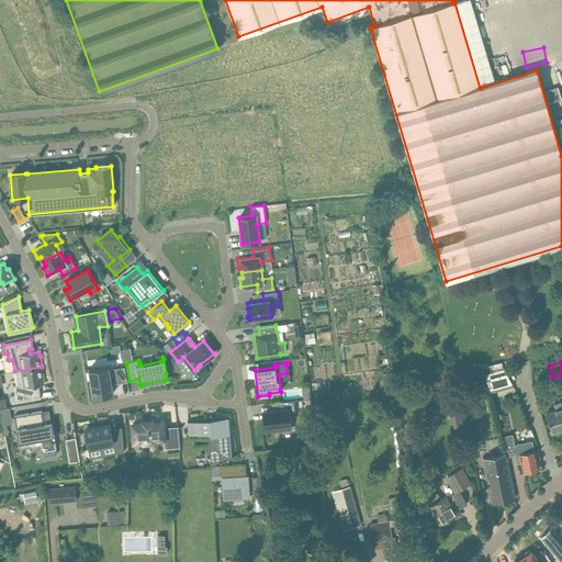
[(127,382),(124,367),(110,370),(110,366),(88,370),(92,397),(114,394),(112,385),(127,382)]
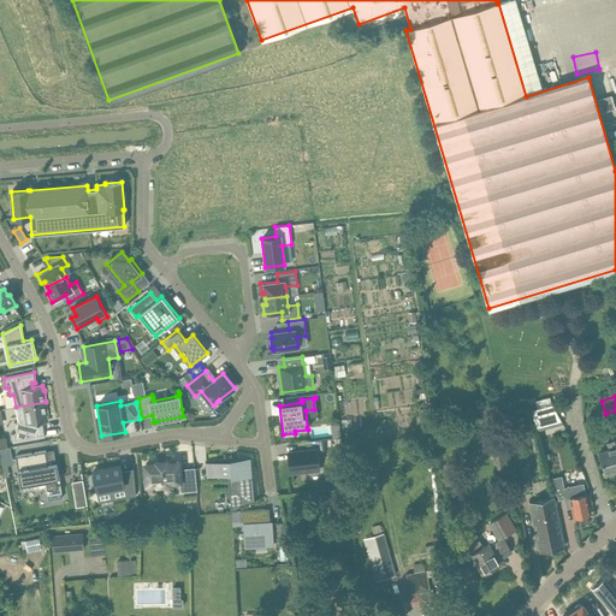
[(16,433),(12,433),(13,443),(45,437),(42,426),(40,426),(39,422),(48,421),(48,420),(47,415),(48,415),(48,414),(46,402),(16,407),(18,422),(15,422),(16,433)]
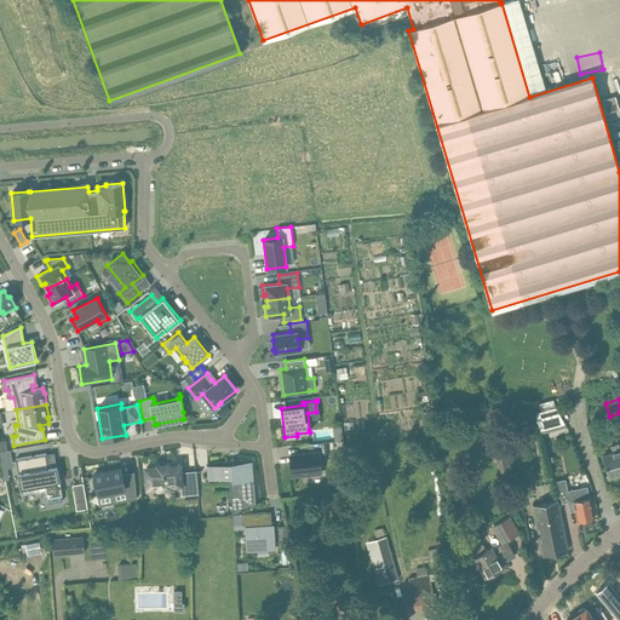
[(556,409),(537,414),(543,434),(561,429),(556,409)]
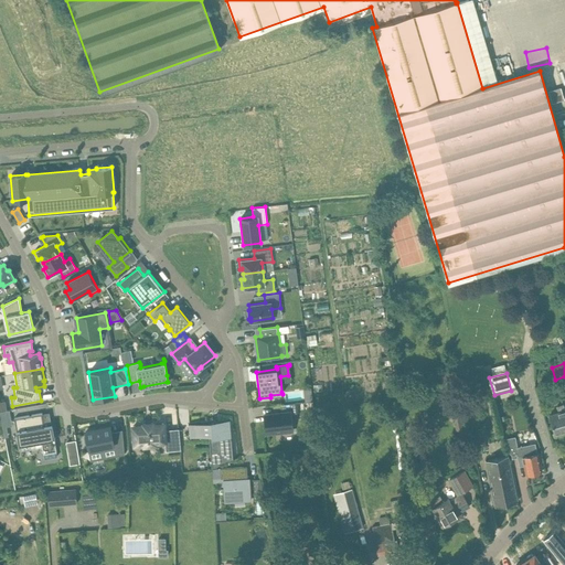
[(564,408),(564,409),(563,404),(556,406),(558,412),(550,414),(555,434),(564,430),(564,408)]
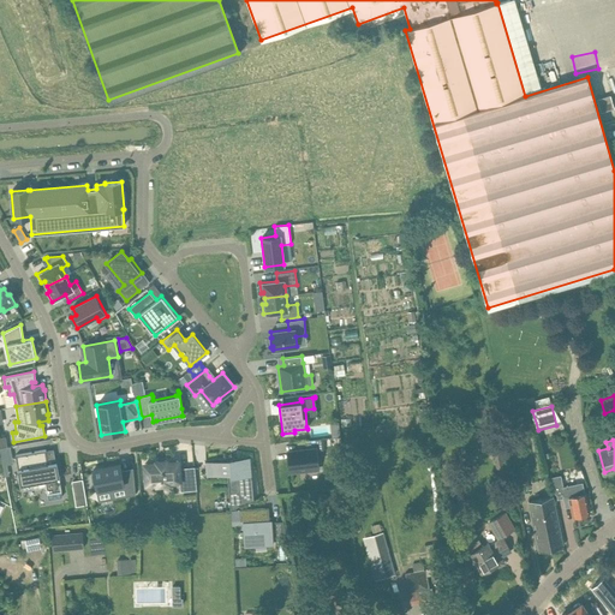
[(7,447),(0,447),(0,451),(3,461),(12,459),(10,446),(7,447)]
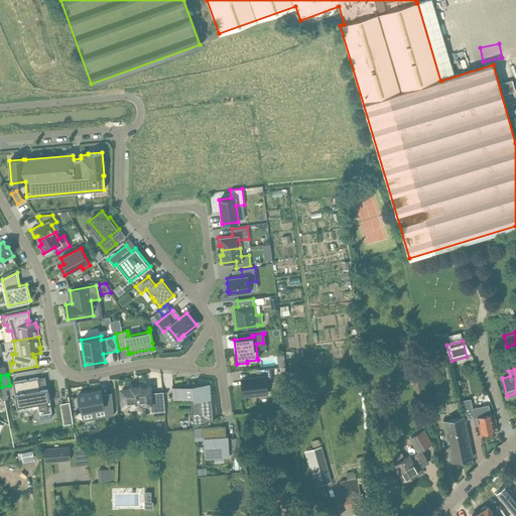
[(38,377),(13,382),(17,407),(18,406),(37,403),(38,408),(39,414),(40,419),(52,417),(51,412),(49,401),(50,401),(50,399),(49,399),(47,388),(46,388),(40,389),(40,388),(38,378),(38,377)]
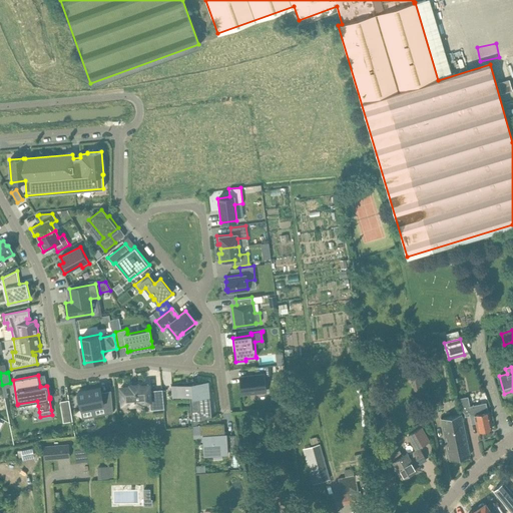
[(264,375),(239,377),(241,394),(266,391),(264,375)]
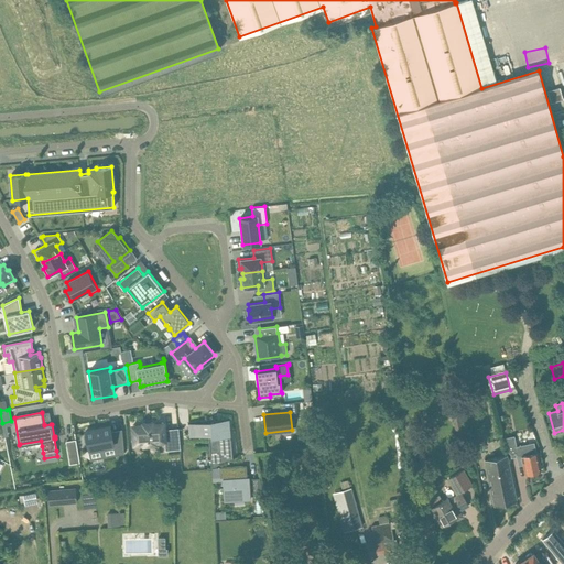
[(461,415),(453,416),(454,432),(463,431),(461,415)]
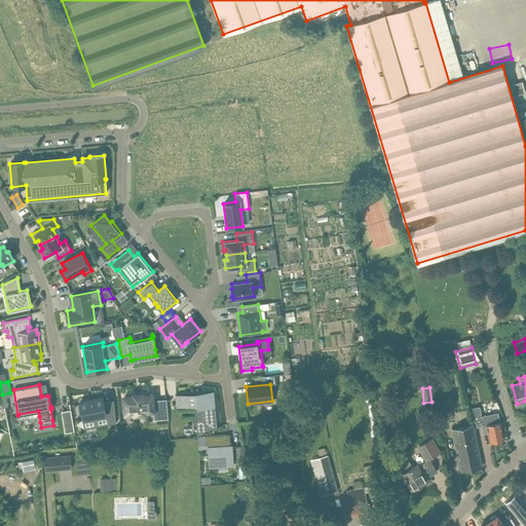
[(195,393),(174,396),(175,408),(193,407),(201,406),(203,423),(195,423),(196,437),(217,427),(214,390),(195,392),(195,393)]
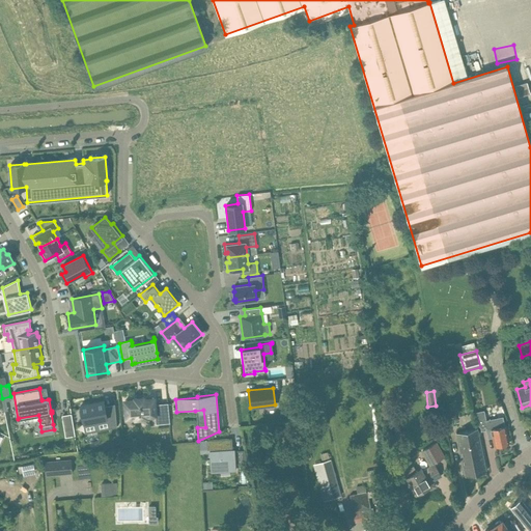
[(135,399),(126,400),(127,417),(136,416),(136,418),(147,417),(146,415),(155,415),(156,424),(170,423),(168,402),(155,404),(154,398),(144,399),(144,397),(135,398),(135,399)]
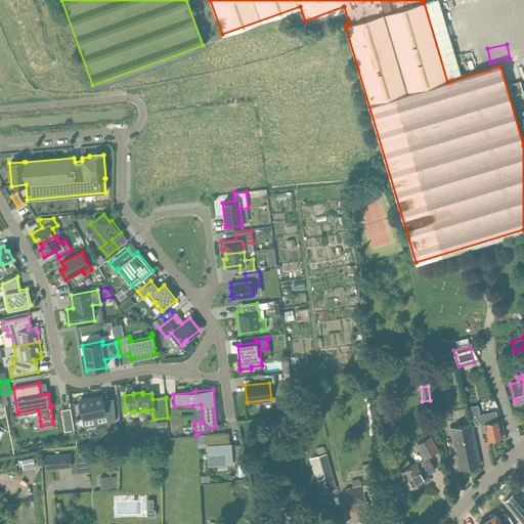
[(80,400),(80,401),(80,403),(81,408),(82,413),(83,417),(84,421),(105,417),(106,421),(115,420),(115,422),(116,422),(114,398),(113,398),(113,400),(108,401),(103,402),(103,398),(102,395),(92,397),(93,398),(80,400)]
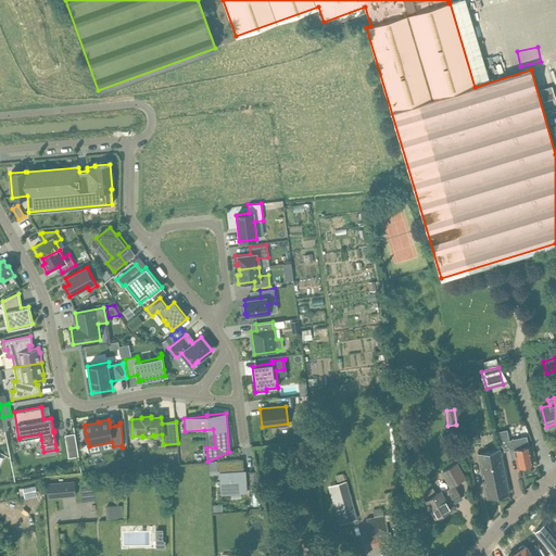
[(475,421),(464,424),(466,438),(477,436),(475,421)]
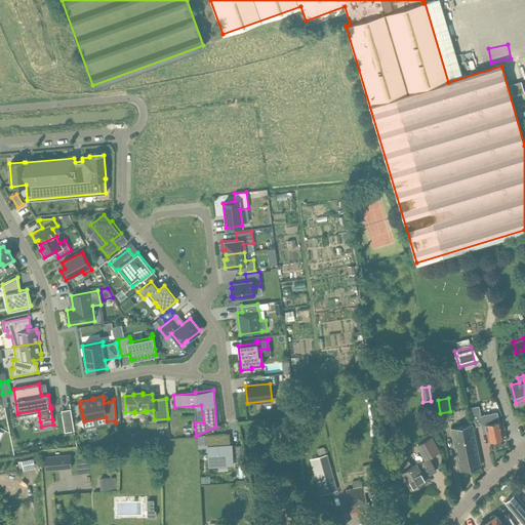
[(500,429),(499,420),(497,421),(496,412),(480,415),(479,408),(469,410),(471,417),(475,421),(481,420),(481,423),(483,433),(488,432),(489,441),(502,439),(502,436),(503,434),(502,431),(501,430),(500,430),(500,429)]
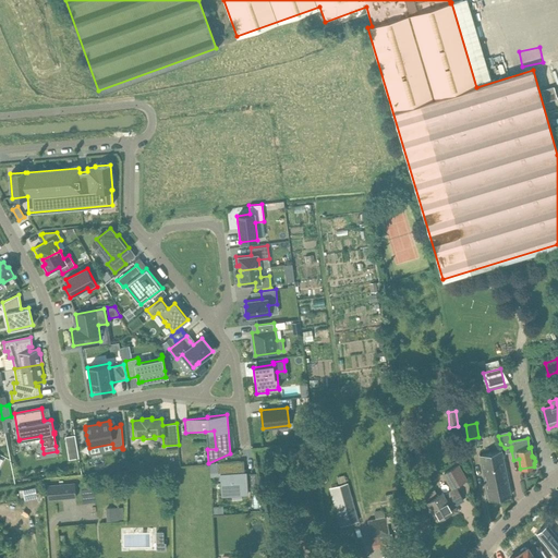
[(511,496),(509,485),(501,451),(480,456),(488,500),(511,496)]
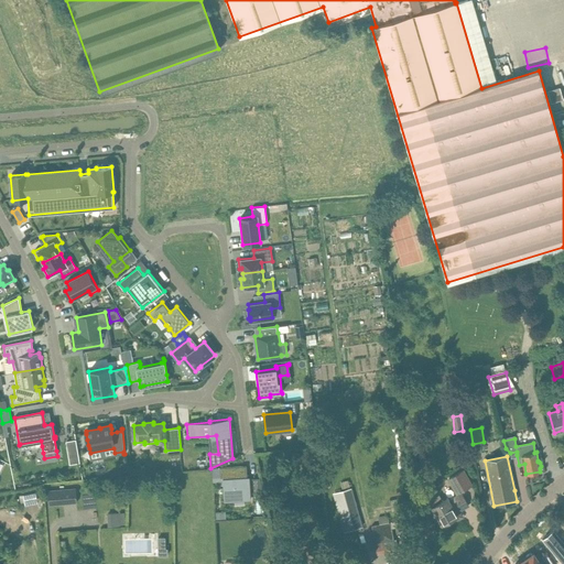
[(246,466),(220,468),(220,477),(223,477),(224,495),(225,495),(225,497),(234,497),(239,497),(249,496),(249,491),(250,491),(249,477),(245,477),(245,475),(247,475),(246,466)]
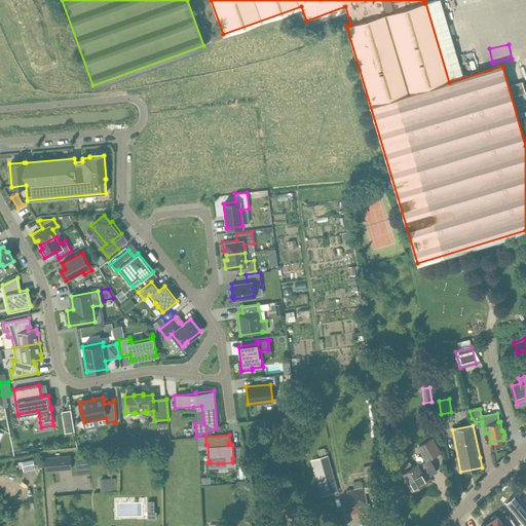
[(434,438),(428,441),(417,447),(425,461),(442,452),(434,438)]
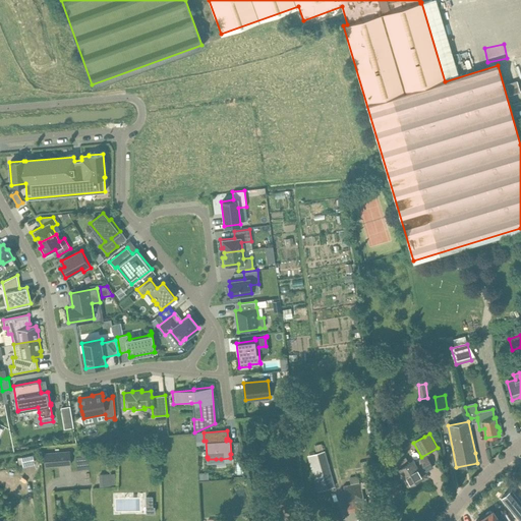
[(240,442),(234,443),(235,455),(242,454),(240,442)]
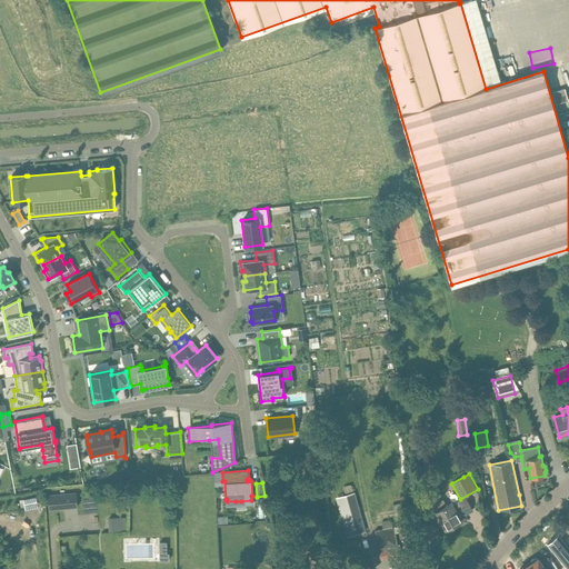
[(355,493),(337,498),(347,537),(365,532),(355,493)]
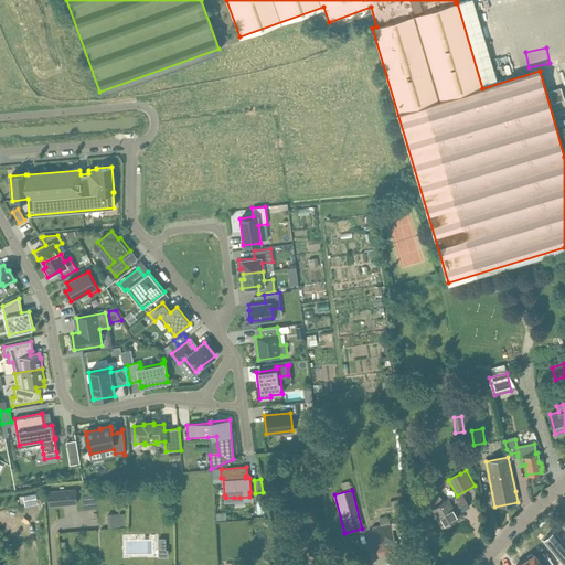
[(21,504),(33,503),(32,492),(19,494),(21,504)]
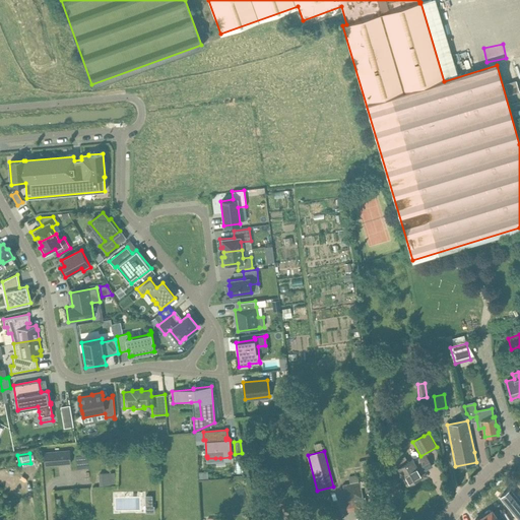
[(432,466),(427,458),(426,455),(413,462),(412,460),(407,463),(404,457),(393,463),(397,469),(395,470),(399,477),(402,475),(407,483),(414,479),(415,482),(424,478),(420,473),(432,466)]
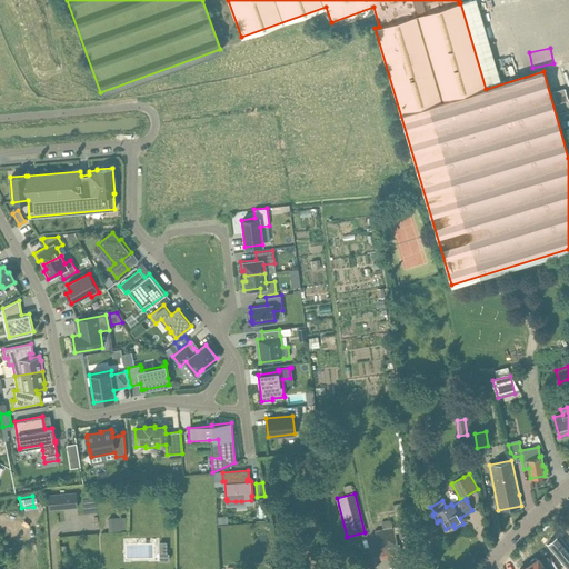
[(120,518),(108,518),(109,531),(121,530),(120,518)]
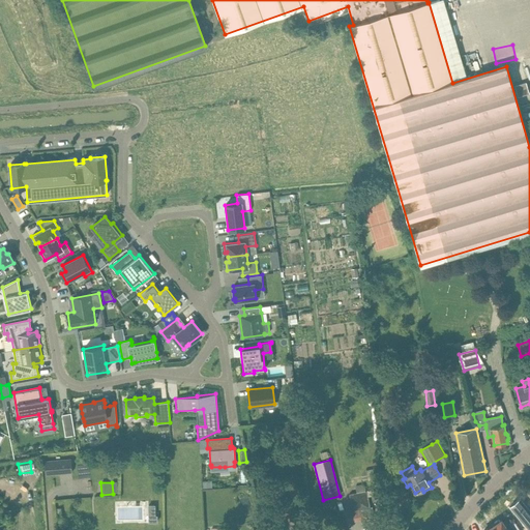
[(379,488),(373,490),(374,496),(375,498),(381,497),(379,488)]
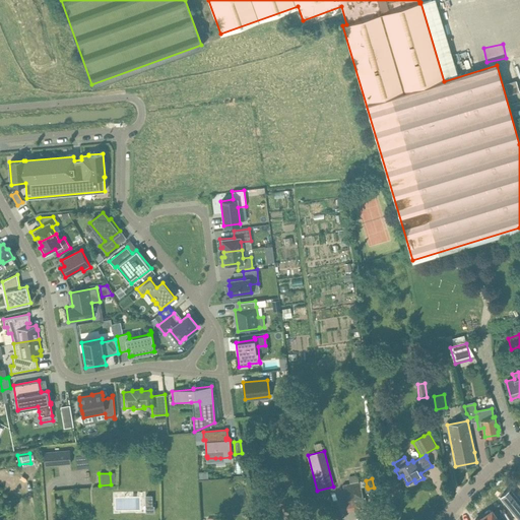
[(358,482),(343,485),(348,512),(363,509),(358,482)]
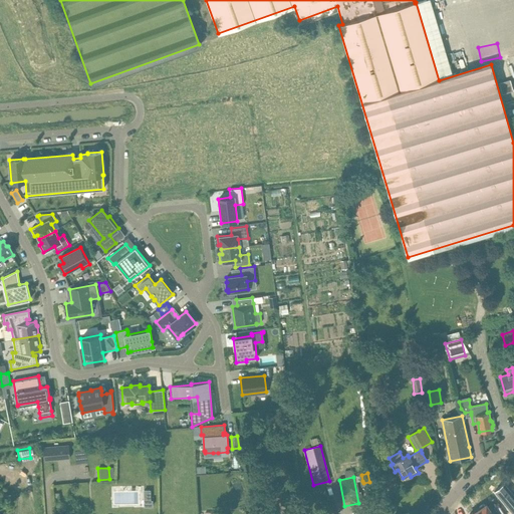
[(494,491),(513,513),(513,494),(504,483),(494,491)]
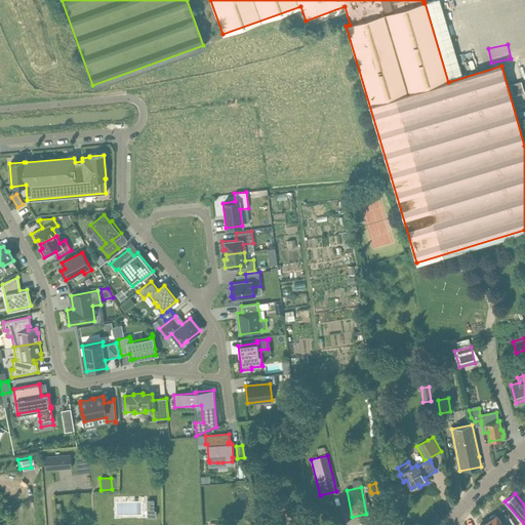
[(502,524),(496,515),(481,524),(502,524)]
